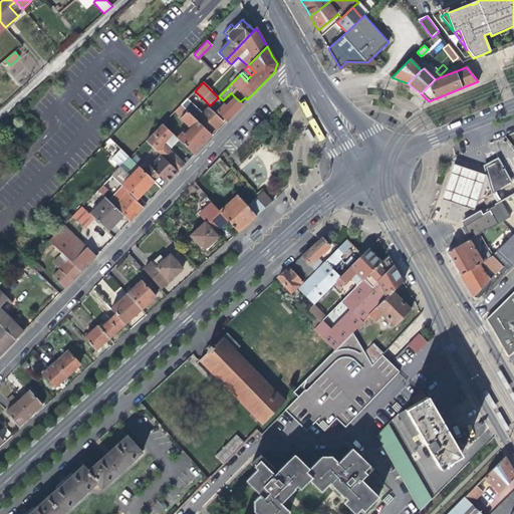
[(188,111),(202,97),(195,91),(181,105),(188,111)]
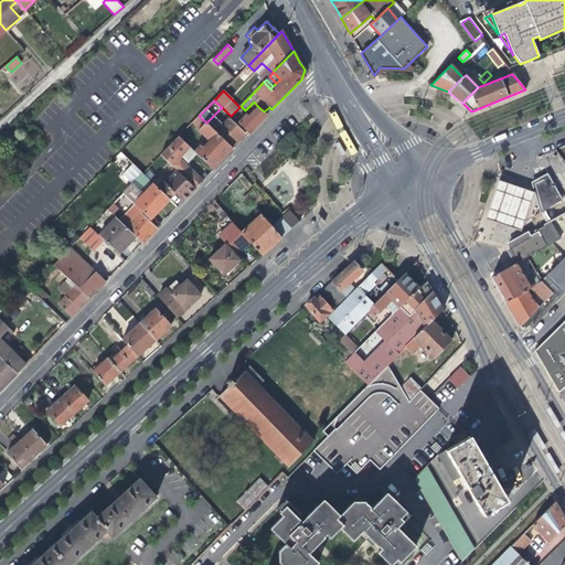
[(242,114),(245,110),(241,106),(240,107),(231,116),(238,123),(244,117),(242,114)]
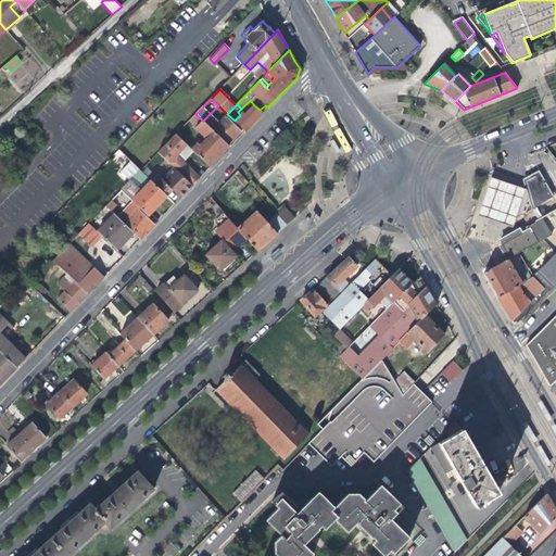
[(240,115),(235,121),(244,131),(254,122),(263,113),(260,110),(254,105),(245,115),(242,113),(240,115)]
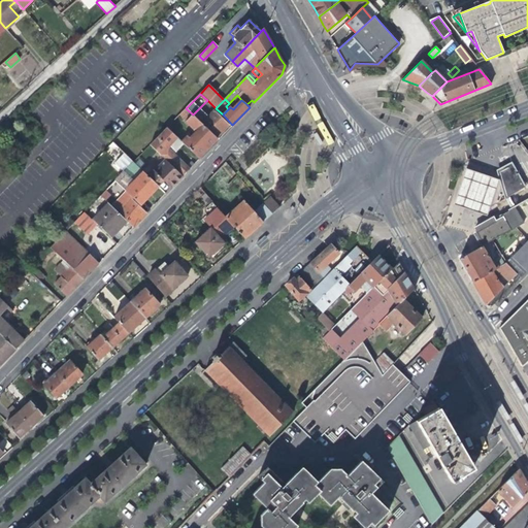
[(217,138),(216,138),(195,118),(193,114),(186,108),(180,113),(187,120),(186,121),(194,130),(196,128),(198,130),(192,136),(189,134),(182,141),(198,158),(208,147),(217,138)]
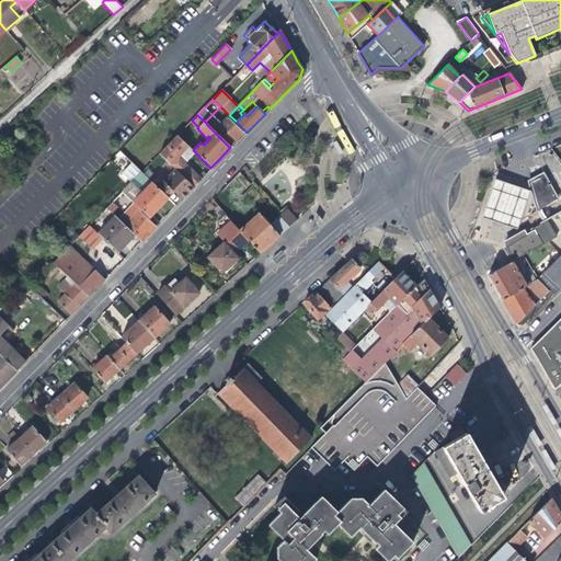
[(215,118),(207,125),(229,147),(237,139),(242,133),(227,117),(220,124),(215,118)]
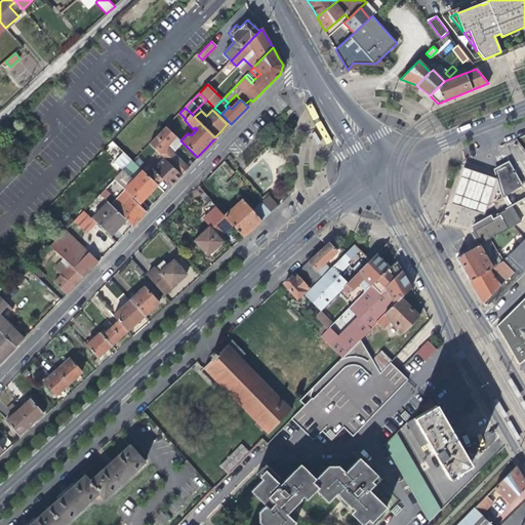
[(189,168),(170,151),(167,147),(176,136),(166,127),(150,144),(158,153),(165,159),(170,164),(182,175),(189,168)]
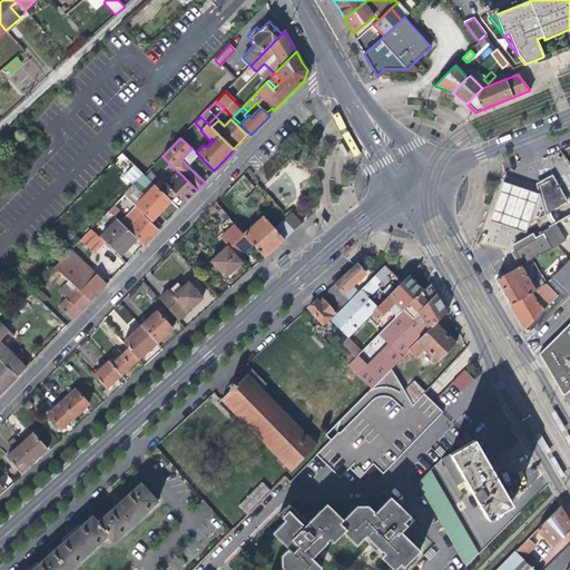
[(192,149),(192,148),(182,159),(185,164),(190,158),(195,153),(192,149)]
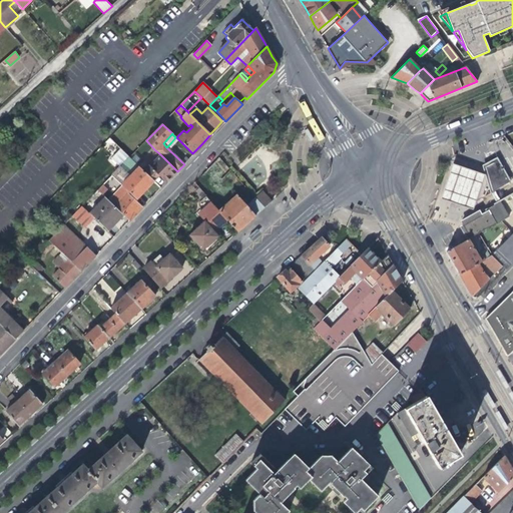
[(140,169),(150,178),(156,173),(159,176),(166,183),(172,176),(176,172),(177,171),(166,160),(161,155),(150,166),(146,162),(140,169)]
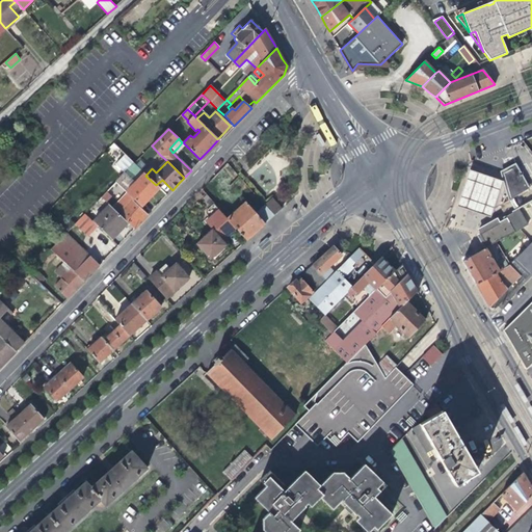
[(141,170),(145,175),(145,176),(152,168),(148,164),(141,170)]
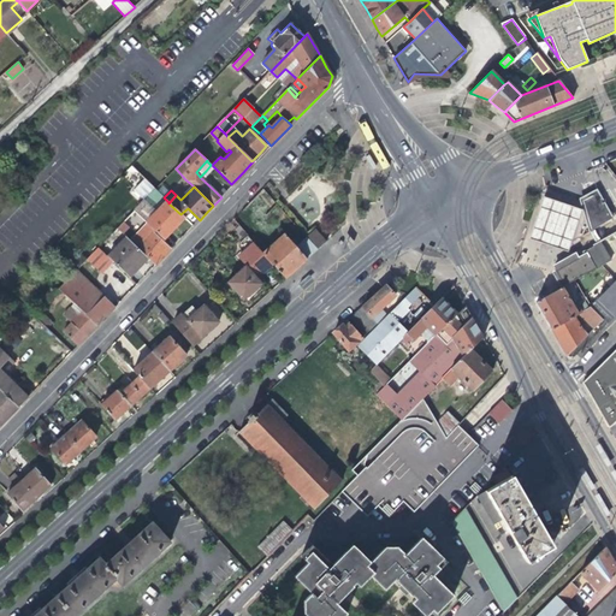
[(590,224),(591,231),(612,218),(598,193),(591,195),(581,200),(590,224)]
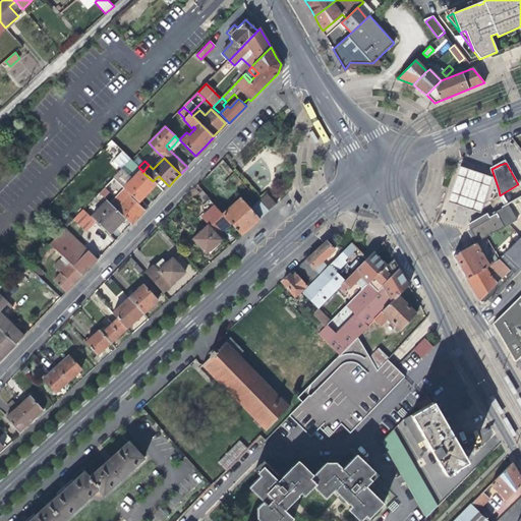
[(461,169),(450,205),(457,207),(481,215),(493,180),(469,172),(461,169)]
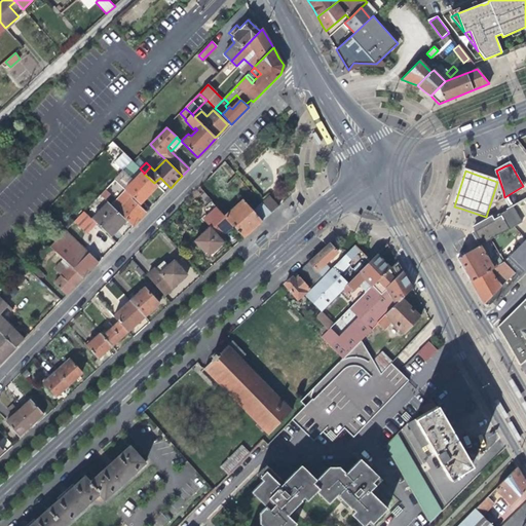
[(150,194),(157,186),(154,183),(144,174),(144,173),(126,191),(141,204),(150,194)]
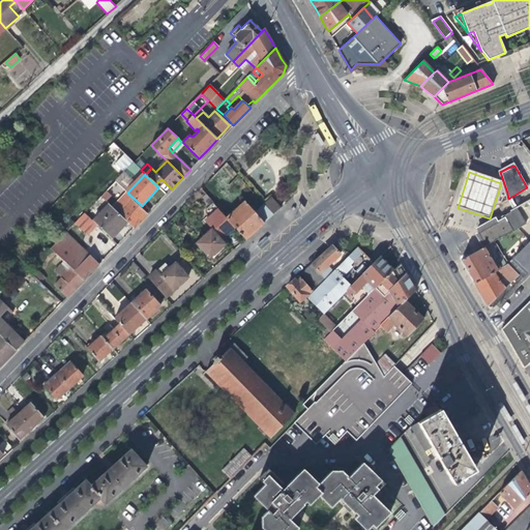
[(165,182),(162,179),(155,184),(158,187),(165,182)]
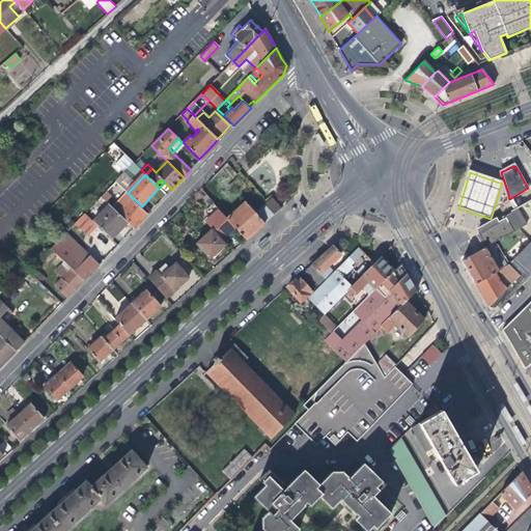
[(273,198),(266,205),(275,216),(283,210),(273,198)]
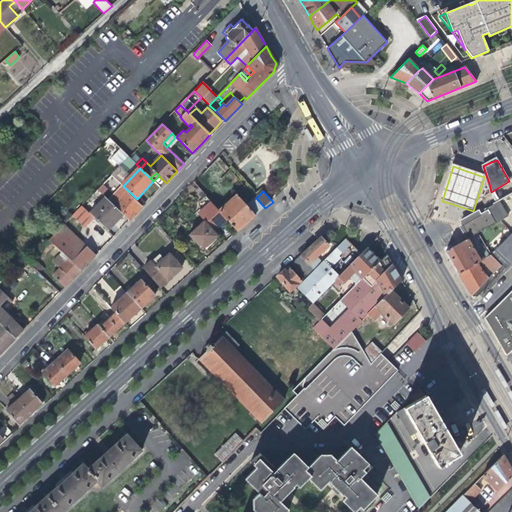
[(119,202),(115,207),(121,213),(129,221),(136,214),(141,208),(127,194),(124,197),(121,193),(115,199),(119,202)]
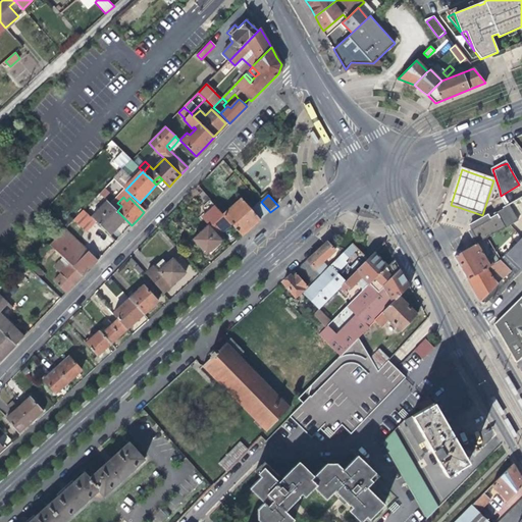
[(261,221),(252,210),(242,200),(224,215),(232,224),(244,237),(252,228),(261,221)]
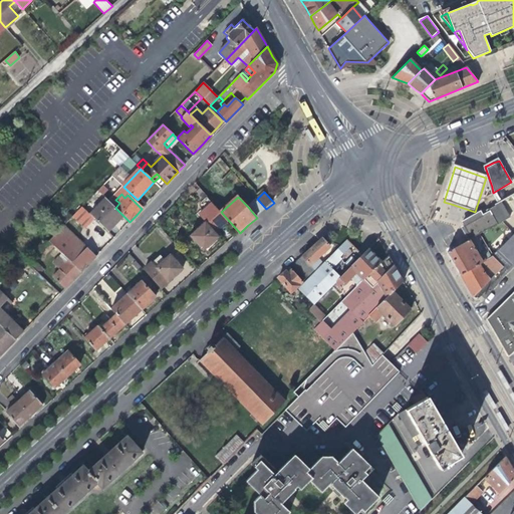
[(114,222),(121,214),(115,208),(105,198),(89,214),(94,219),(105,230),(114,222)]
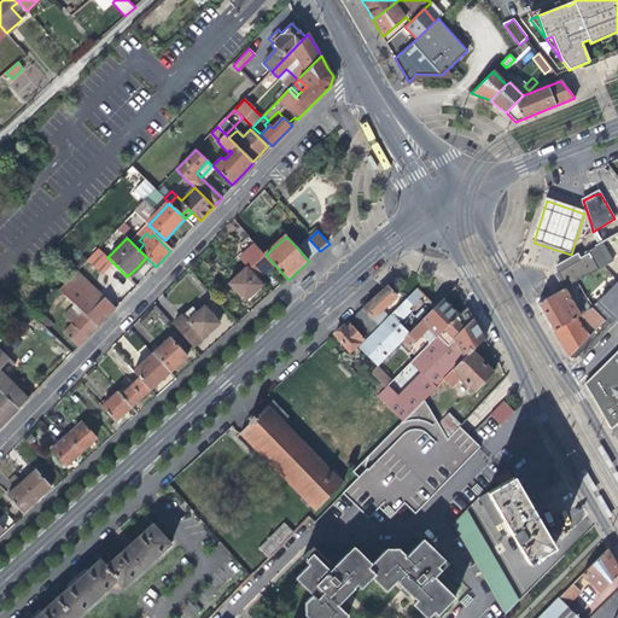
[(309,239),(298,249),(309,262),(320,251),(309,239)]
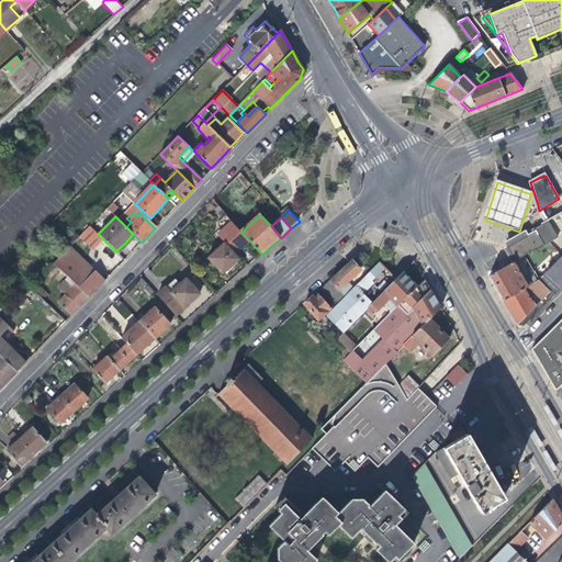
[(225,244),(239,260),(240,257),(239,251),(250,242),(242,232),(231,220),(215,234),(225,244)]
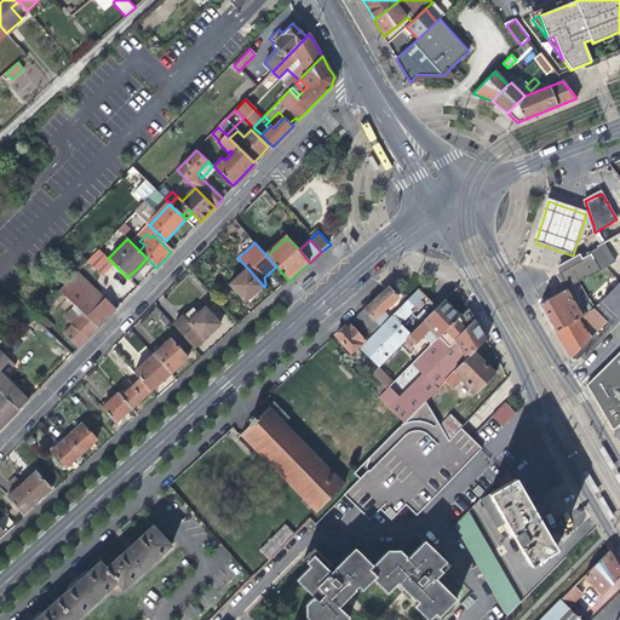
[(590,252),(592,256),(600,270),(613,264),(602,245),(590,252)]
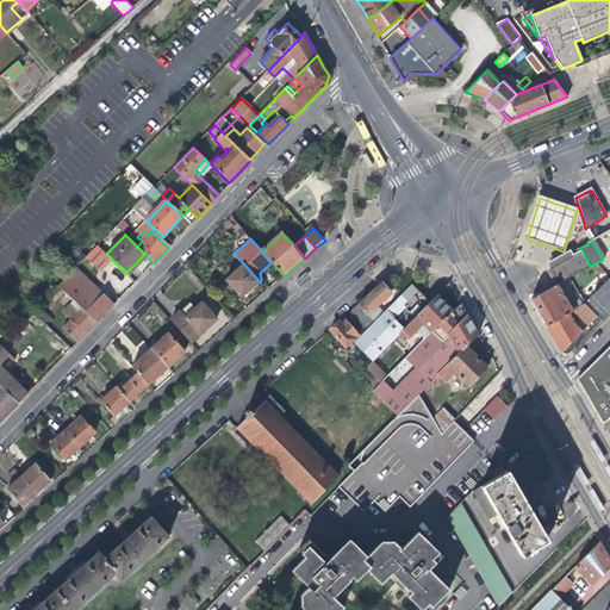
[(100,271),(112,260),(106,254),(98,246),(87,257),(100,271)]
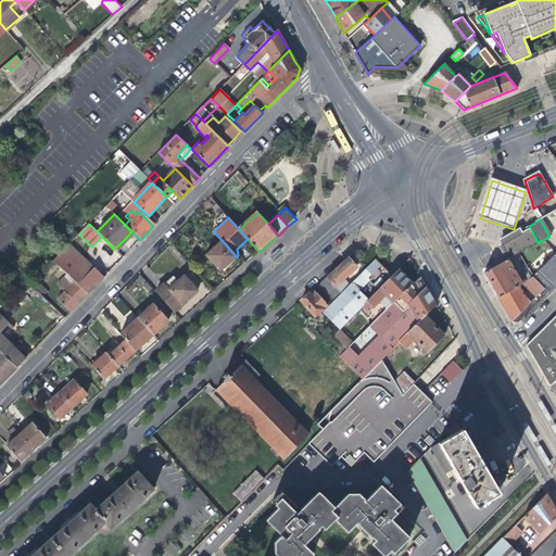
[(507,260),(538,242),(531,229),(521,235),(519,230),(501,240),(503,244),(500,247),(507,260)]
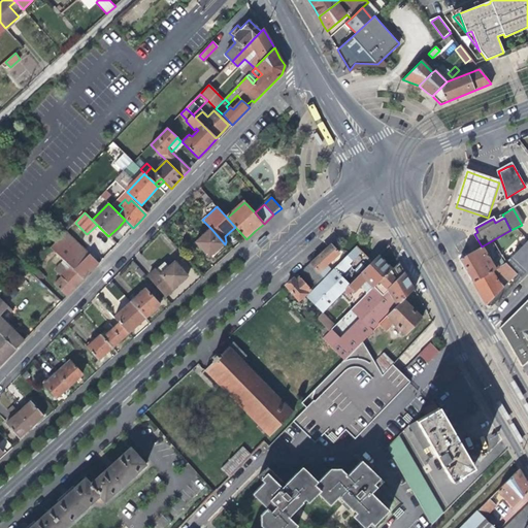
[(219,250),(225,244),(211,229),(195,243),(209,259),(219,250)]
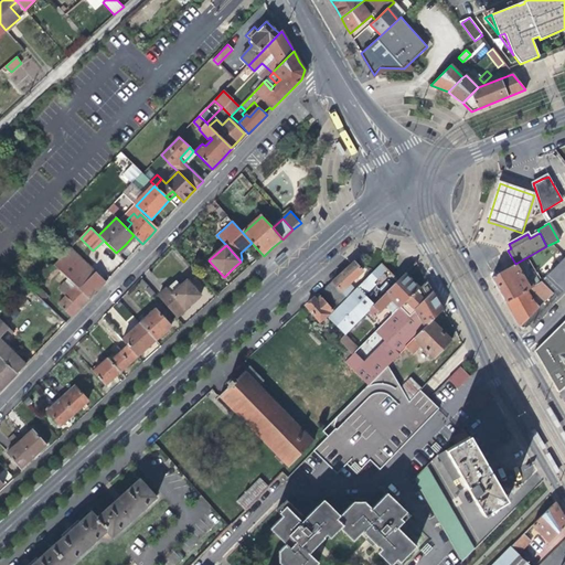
[(280,247),(272,254),(274,257),(283,251),(280,247)]
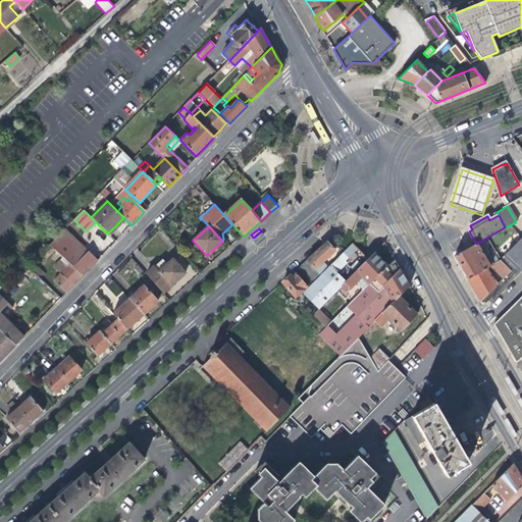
[(65,229),(50,245),(54,249),(63,257),(65,260),(81,244),(65,229)]
